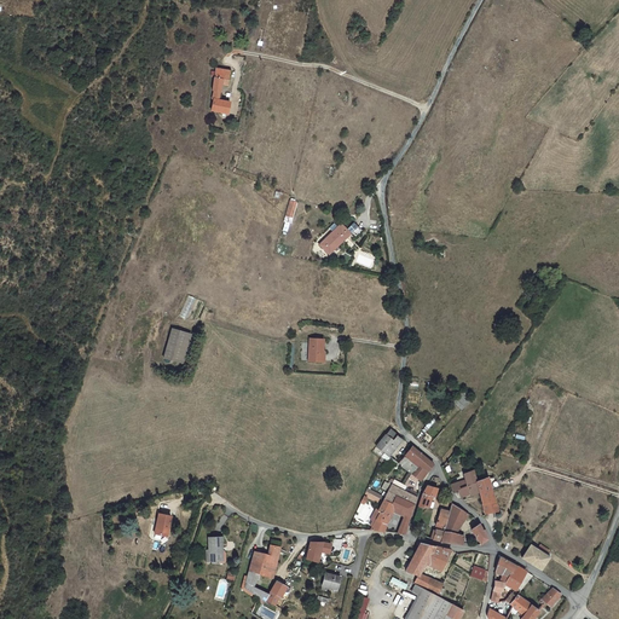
[(212,110),(229,113),(230,100),(220,99),(221,92),(220,91),(221,84),(229,85),(230,70),(215,68),(212,90),(214,91),(213,98),(214,98),(212,110)]
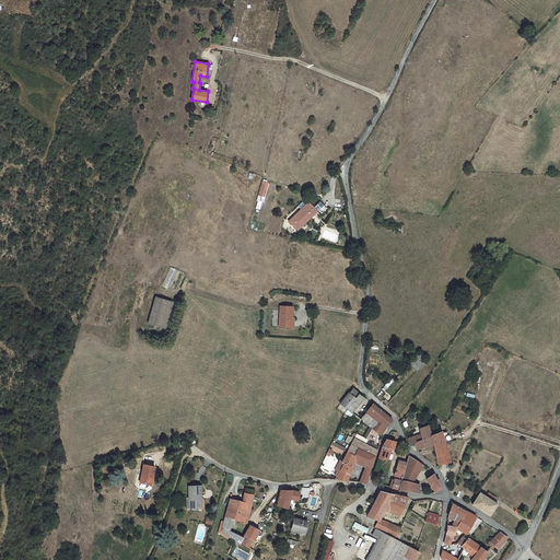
[(268,182),(263,181),(258,195),(264,197),(268,182)]
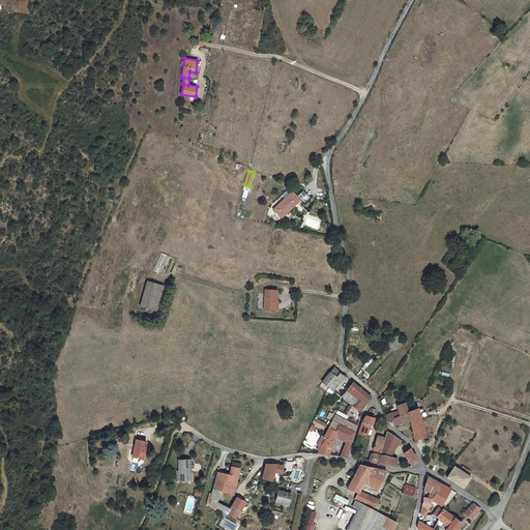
[(304,192),(297,198),(292,192),(273,210),(281,217),(299,200),(303,204),(310,198),(304,192)]
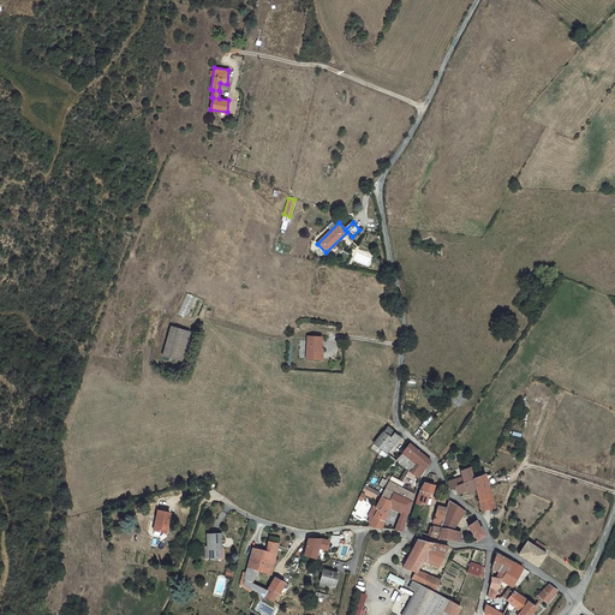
[(185,316),(193,296),(186,293),(178,314),(185,316)]
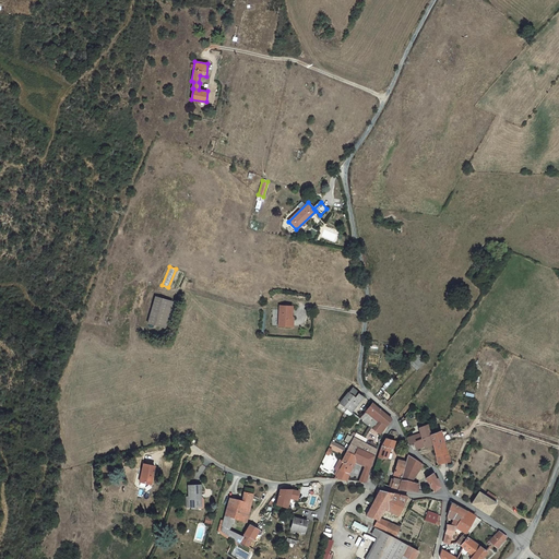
[(173,300),(156,296),(150,323),(166,328),(173,300)]
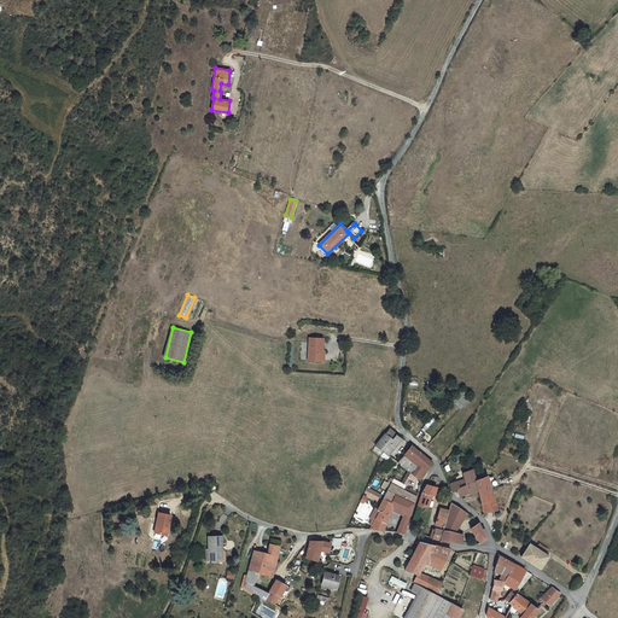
[(308,360),(321,360),(321,350),(324,350),(324,339),(309,338),(308,360)]
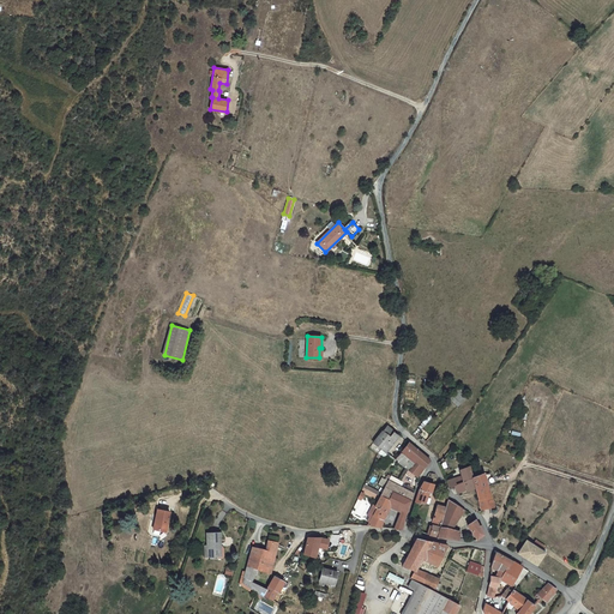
[(461,386),(455,392),(463,401),(469,393),(461,386)]
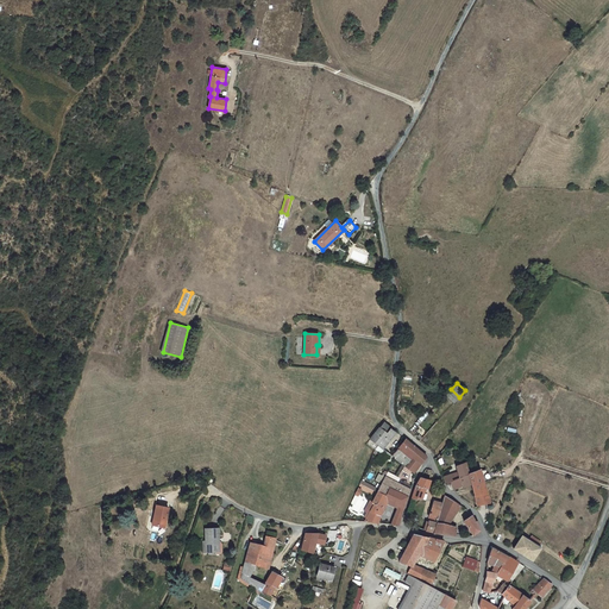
[(451,389),(445,396),(454,405),(459,397),(451,389)]
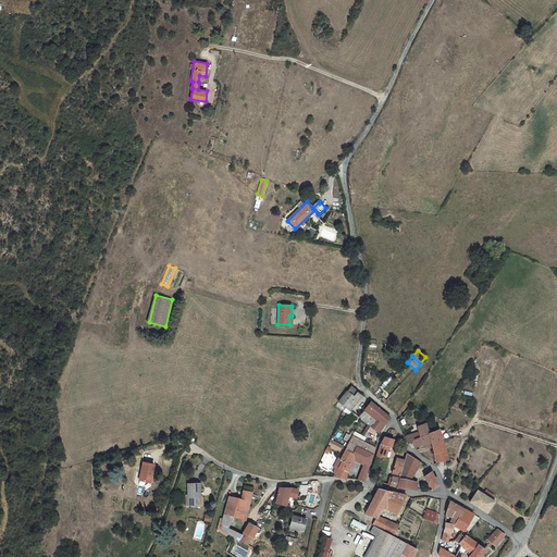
[(354,395),(358,391),(351,385),(347,391),(354,395)]
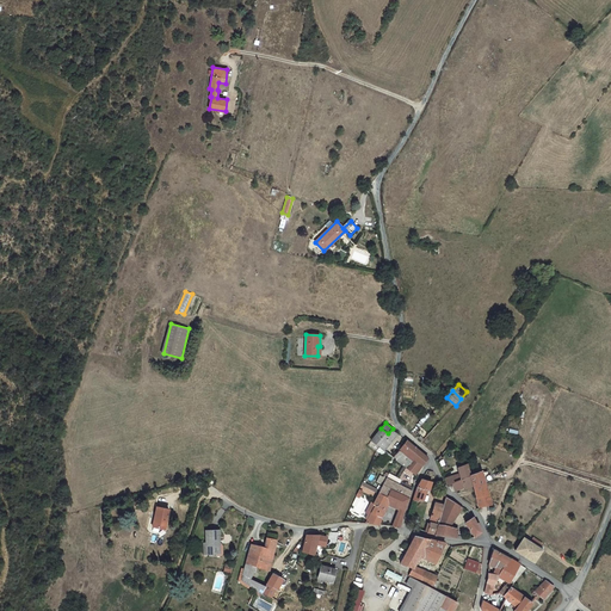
[(372,439),(380,445),(378,446),(383,450),(397,433),(393,429),(388,433),(381,429),(372,439)]
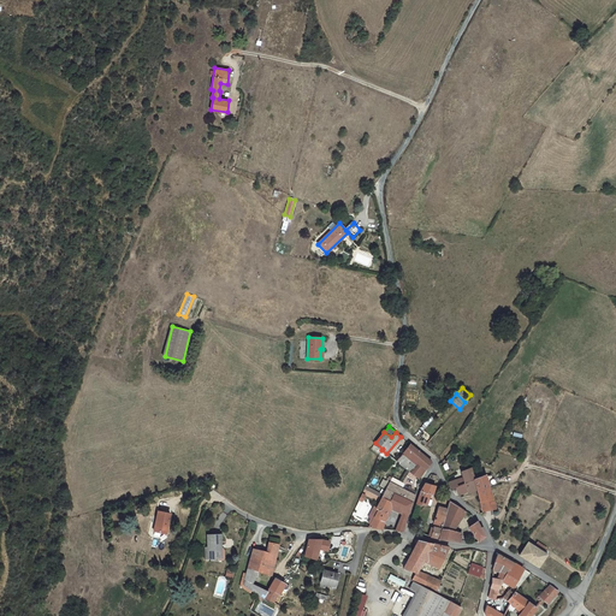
[(416,463),(425,469),(431,462),(427,460),(410,444),(402,454),(408,458),(409,457),(416,463)]
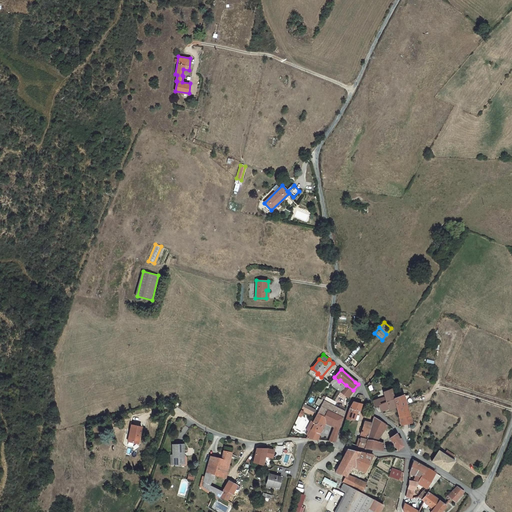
[(334,387),(339,381),(334,377),(329,383),(334,387)]
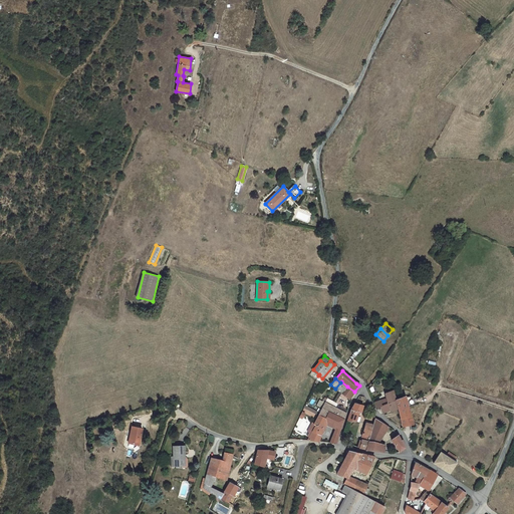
[(341,394),(348,400),(350,397),(354,392),(347,387),(341,394)]
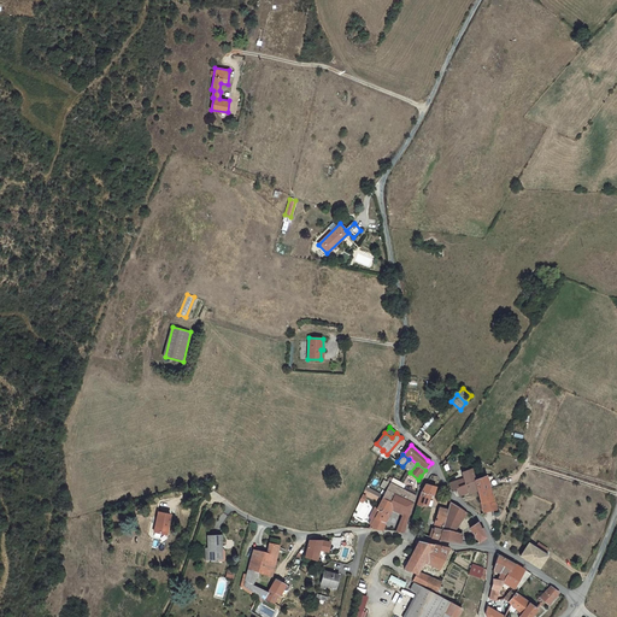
[(470,469),(462,471),(463,477),(466,485),(469,492),(470,494),(477,491),(474,480),(470,469)]
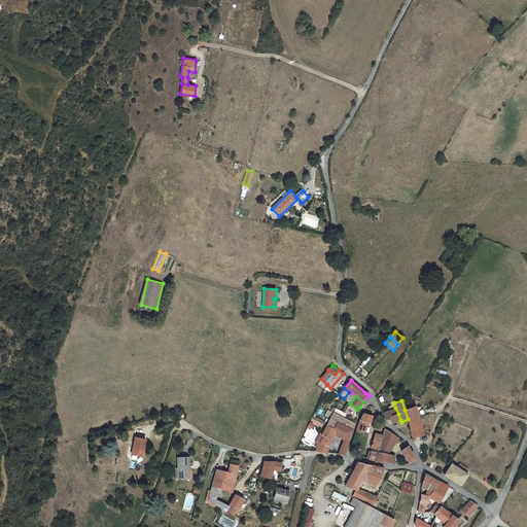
[(411,428),(421,427),(417,410),(415,406),(405,410),(408,419),(411,428)]
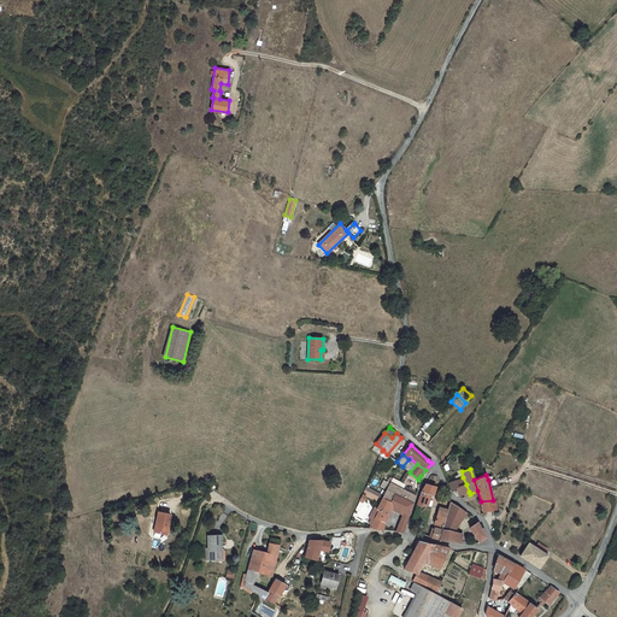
[(458,487),(456,480),(448,482),(451,489),(456,488),(458,487)]
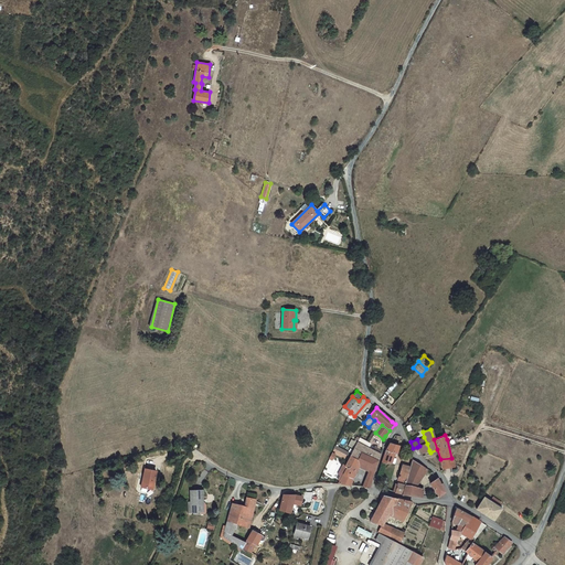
[(368,446),(359,440),(350,456),(359,462),(364,452),(366,447),(368,446)]
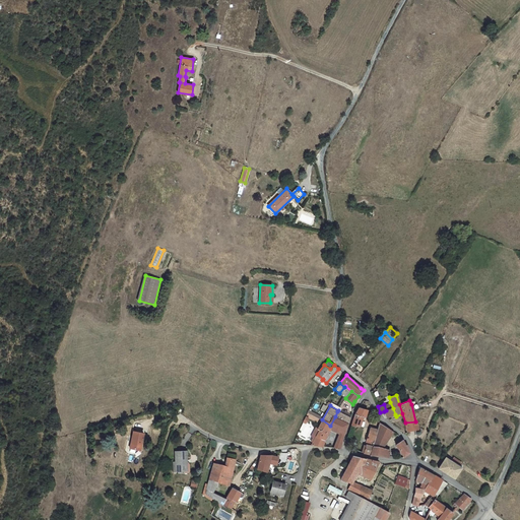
[(359,408),(355,411),(351,427),(360,427),(360,424),(362,416),(365,417),(366,410),(359,408)]
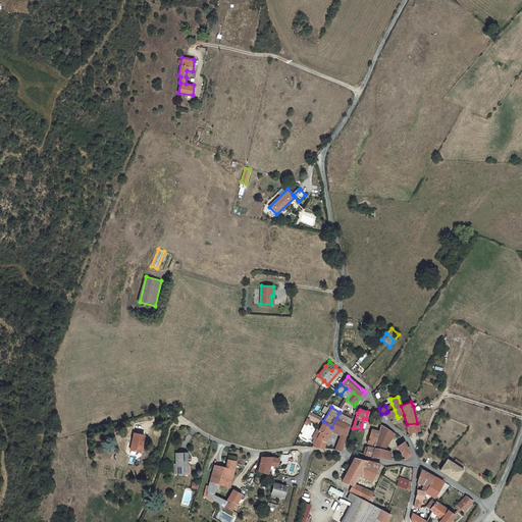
[(385,413),(388,420),(397,416),(395,410),(387,412),(385,413)]
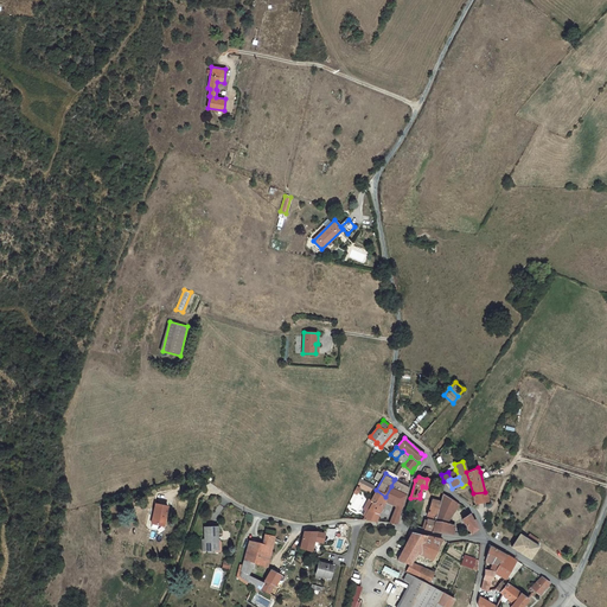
[(385,497),(384,499),(402,508),(408,489),(394,480),(391,486),(385,497)]
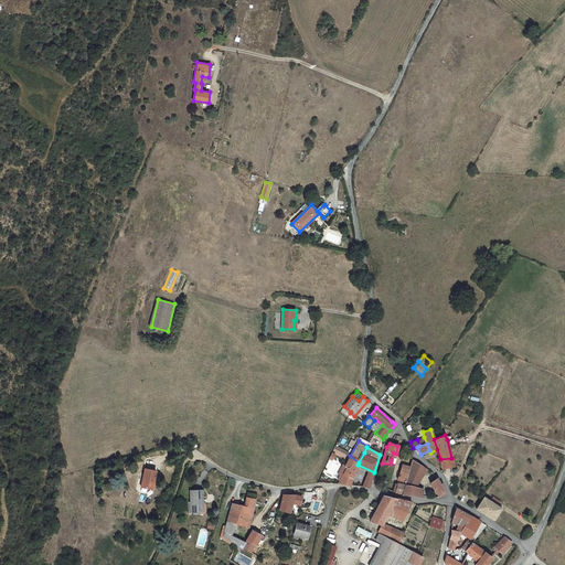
[(372,480),(374,472),(358,465),(359,462),(350,456),(344,466),(347,467),(339,484),(370,489),(372,480)]
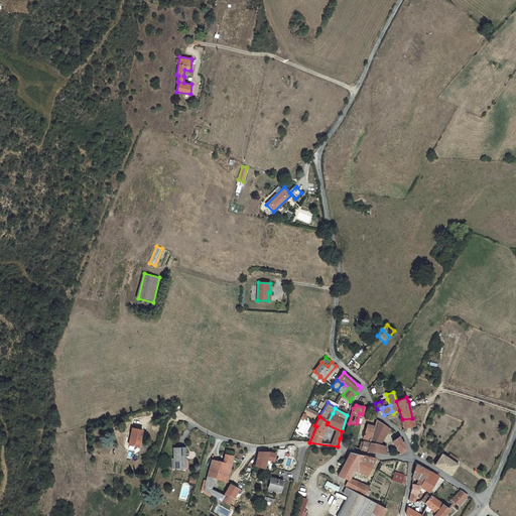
[(368,453),(385,455),(385,454),(386,447),(379,444),(389,428),(377,420),(376,418),(374,425),(371,437),(370,442),(368,452),(368,453)]
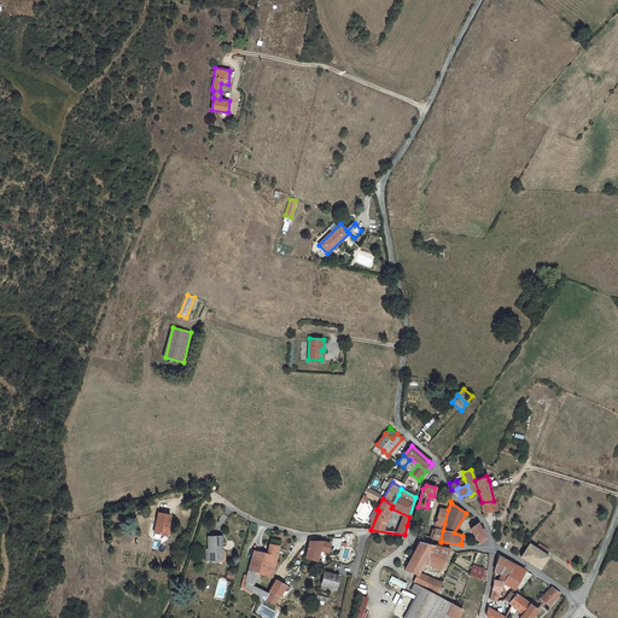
[(439,508),(436,522),(437,522),(444,524),(448,509),(439,508)]
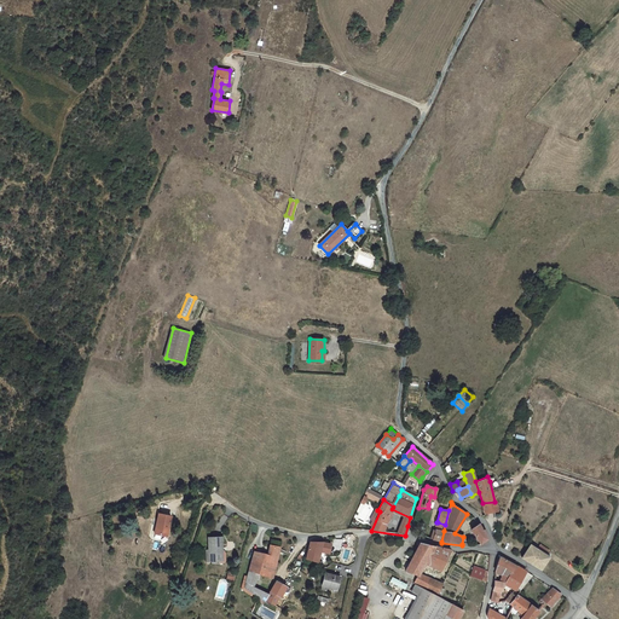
[(155,536),(166,537),(169,518),(158,515),(155,536)]
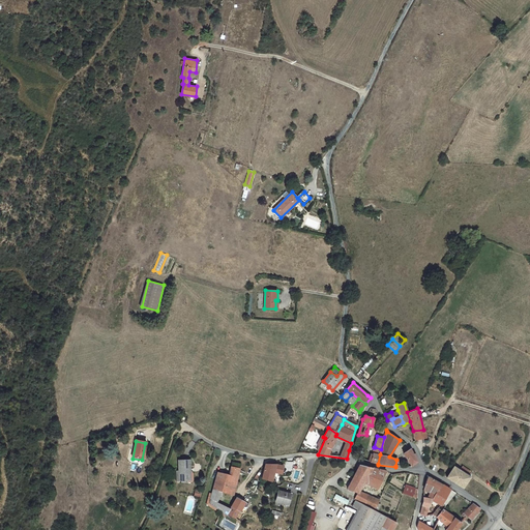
[(410,448),(404,453),(411,466),(417,461),(413,453),(412,453),(411,451),(410,448)]
